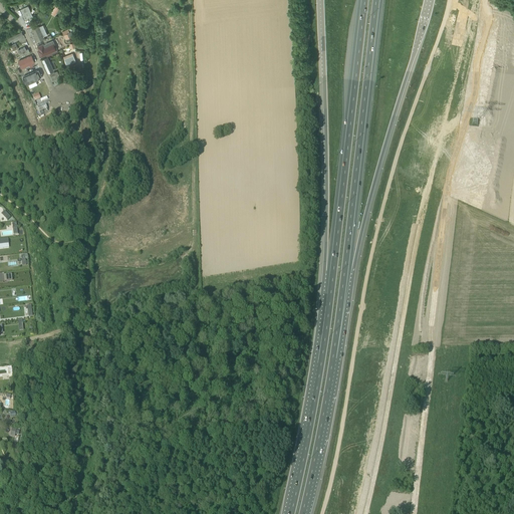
[(52,14),(55,16),(61,7),(57,5),(52,14)]
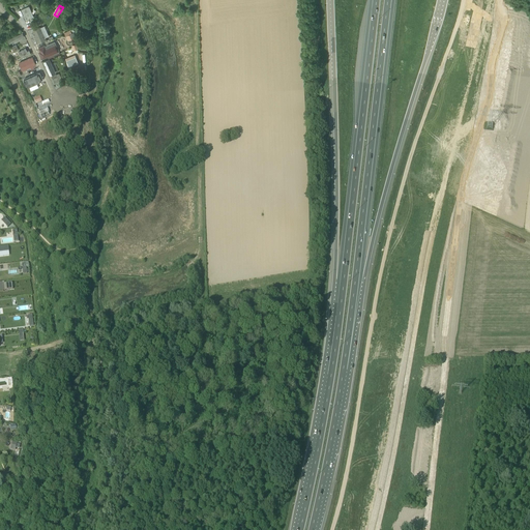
[(32,32),(36,42),(49,37),(45,27),(32,32)]
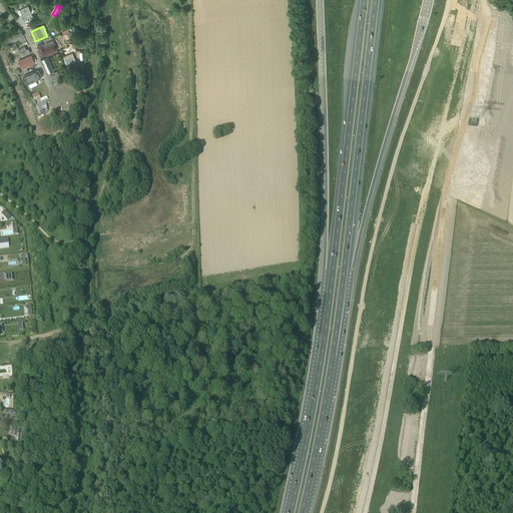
[(65,30),(62,31),(63,35),(64,36),(65,37),(67,36),(71,35),(69,31),(70,31),(69,29),(68,29),(65,30)]
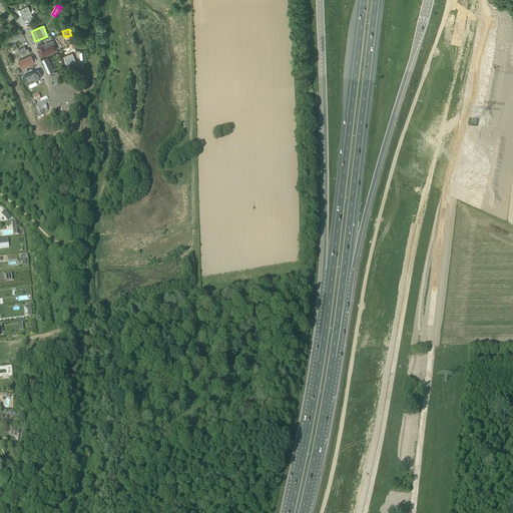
[(22,32),(7,39),(9,45),(25,38),(22,32)]
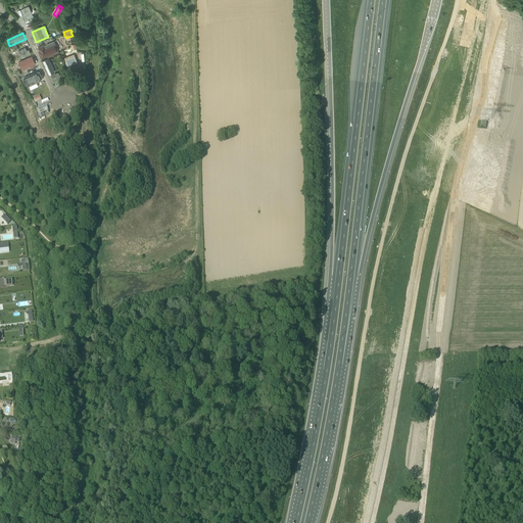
[(45,46),(38,49),(42,58),(49,55),(45,46)]
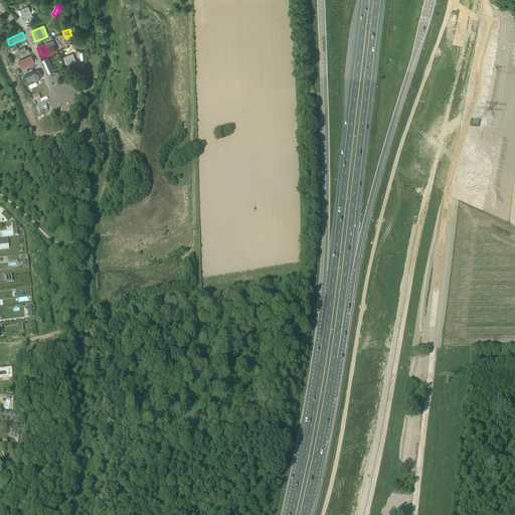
[(26,47),(18,51),(21,58),(30,54),(26,47)]
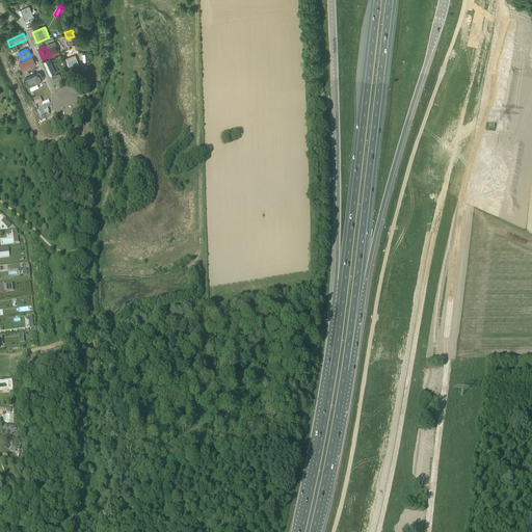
[(33,57),(19,64),(21,69),(35,62),(33,57)]
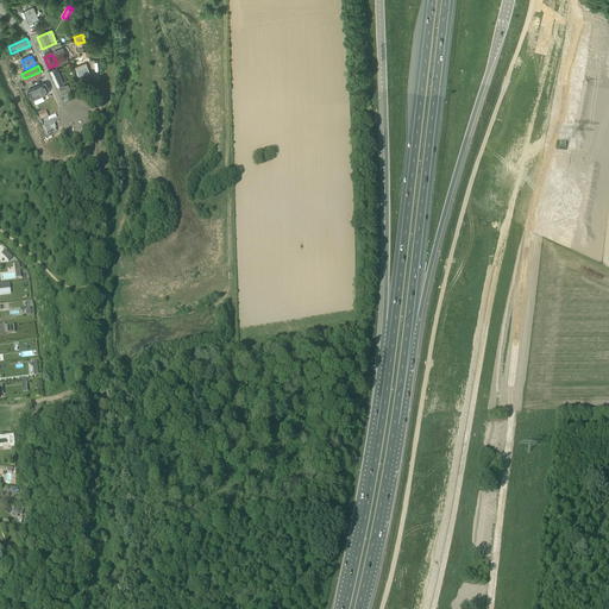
[(89,74),(87,67),(77,70),(80,77),(81,81),(86,79),(85,75),(89,74)]
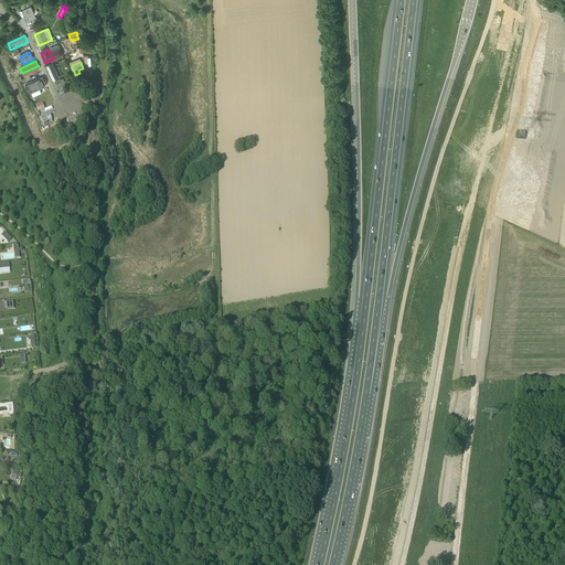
[(59,78),(53,65),(46,67),(52,82),(59,78)]
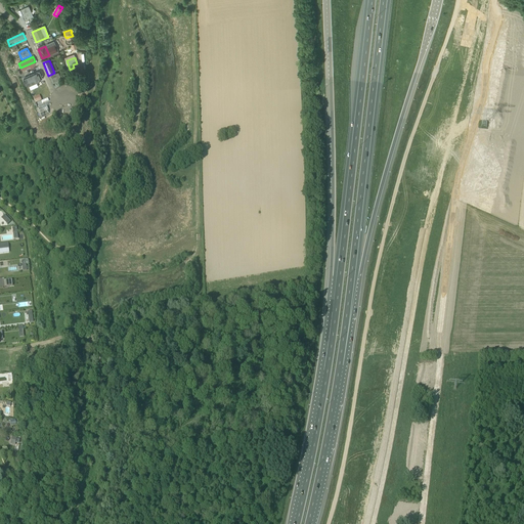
[(38,75),(27,80),(29,85),(41,80),(38,75)]
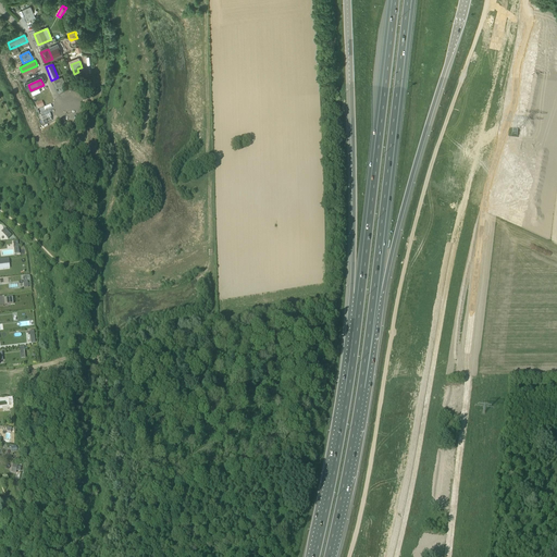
[(39,113),(40,116),(42,121),(51,118),(49,112),(45,114),(44,111),(39,113)]
